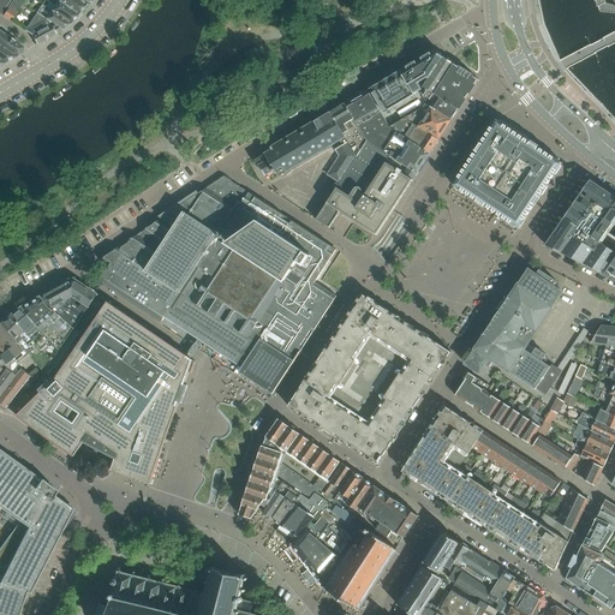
[(0,0),(0,13),(1,15),(11,0),(0,0)]
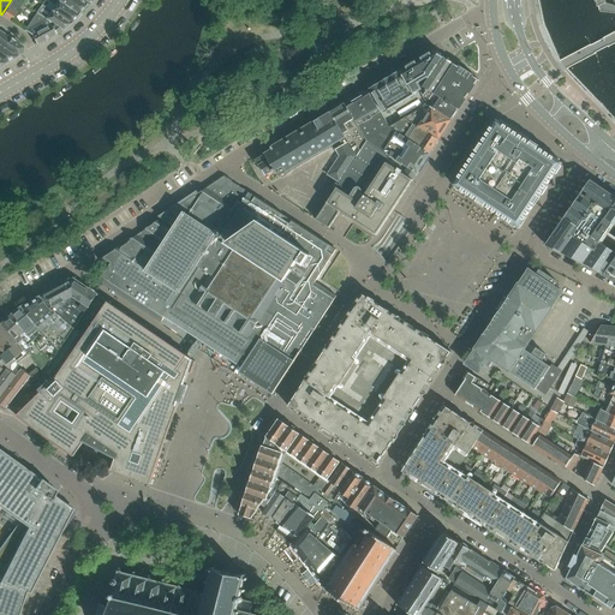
[(11,22),(23,4),(17,0),(13,0),(4,16),(11,22)]
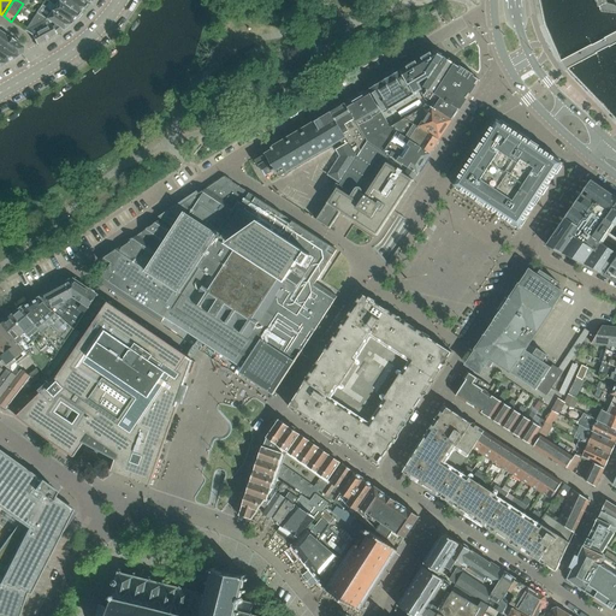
[(71,24),(78,15),(55,0),(45,0),(52,5),(48,9),(71,24)]
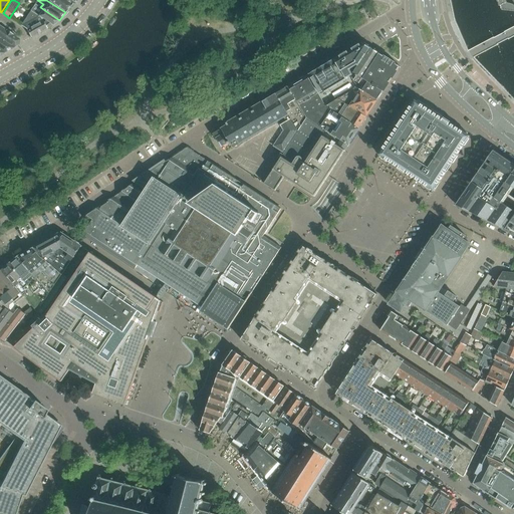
[(46,0),(65,12),(71,4),(64,0),(46,0)]
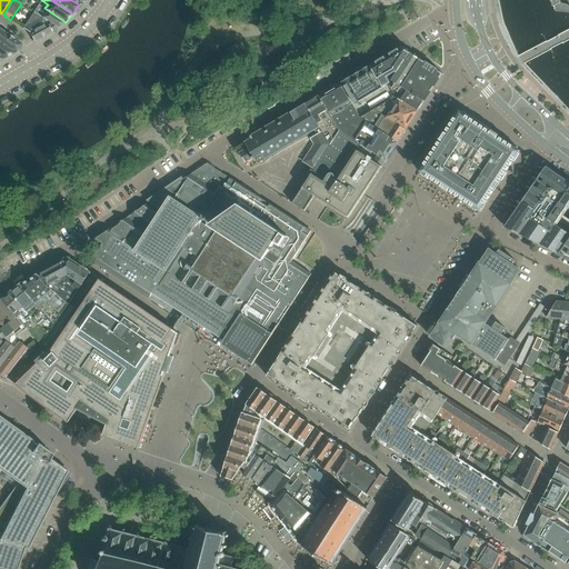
[(58,28),(66,22),(39,5),(33,12),(46,20),(58,28)]
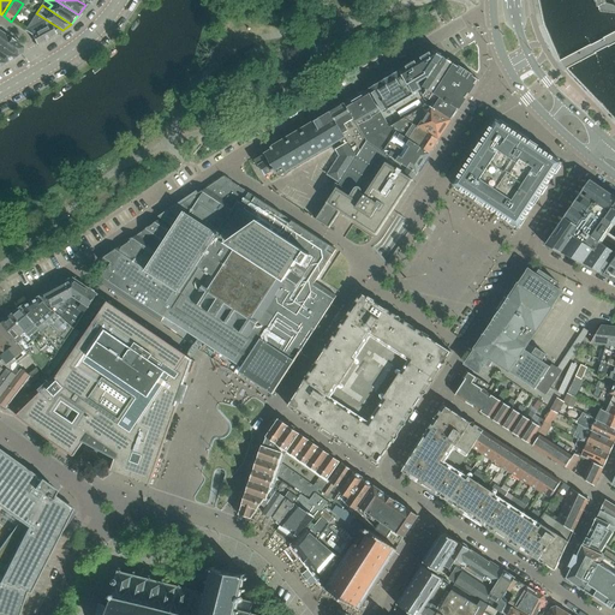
[(57,35),(49,22),(36,13),(25,30),(31,35),(37,46),(57,35)]
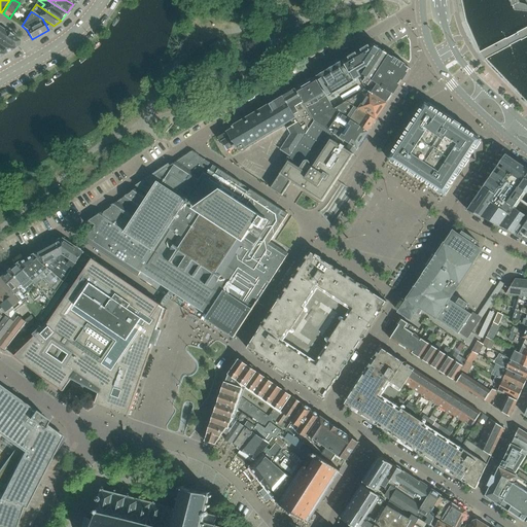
[(0,38),(14,48),(20,46),(20,40),(6,31),(0,26),(0,38)]
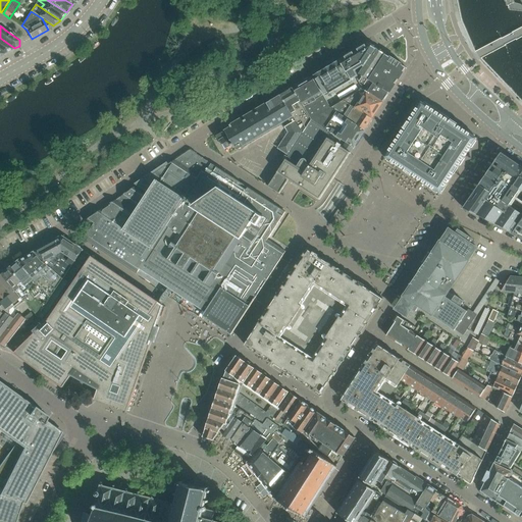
[(0,38),(0,50),(4,54),(14,48),(0,38)]
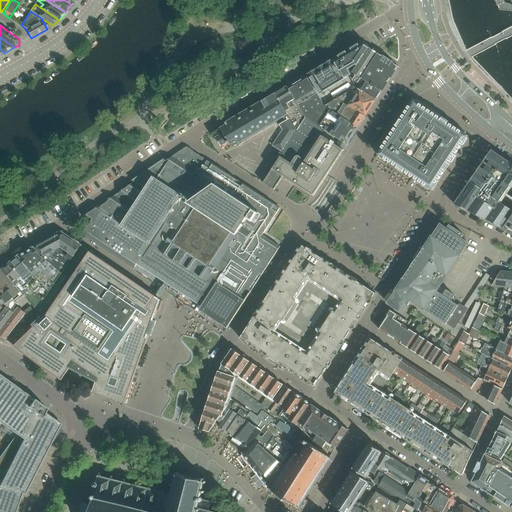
[(361,43),(308,74),(320,94),(346,79),(345,78),(351,74),(347,67),(355,63),(357,66),(369,48),(361,43)]
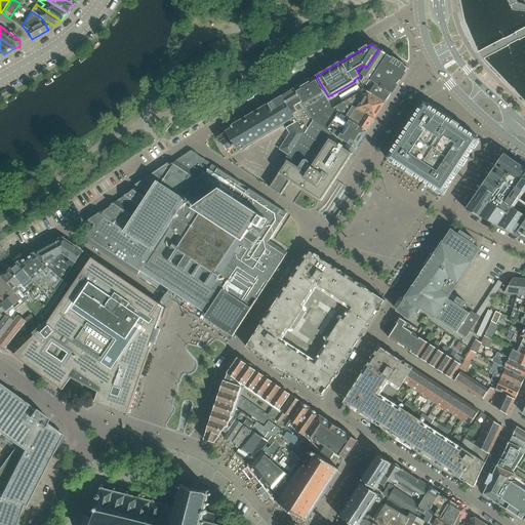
[(388,50),(402,59),(403,58),(388,49),(387,48),(387,49),(388,50)]
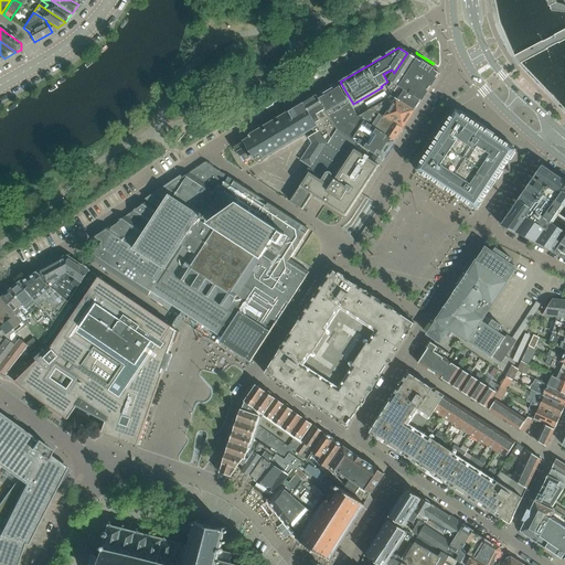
[(417,59),(407,53),(386,85),(391,95),(392,97),(417,59)]
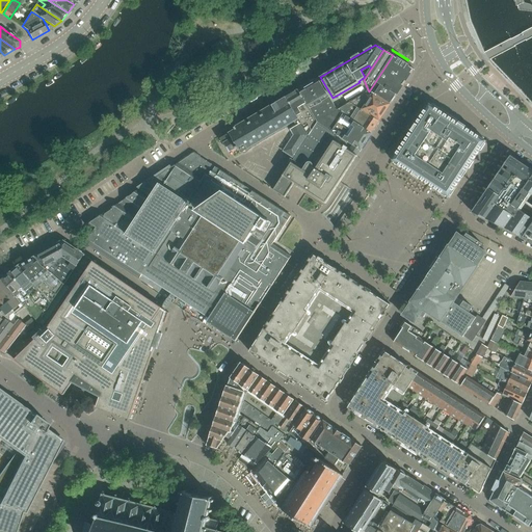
[(414,70),(393,55),(369,91),(390,105),(414,70)]
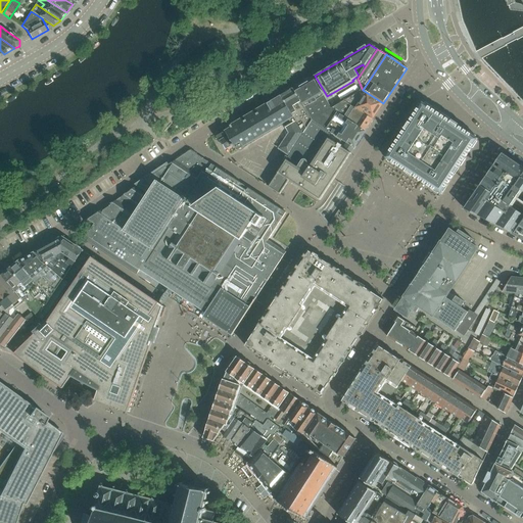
[(373,121),(343,101),(331,108),(313,77),(293,88),(304,106),(313,121),(332,134),(346,143),(354,147),(354,148),(373,121)]
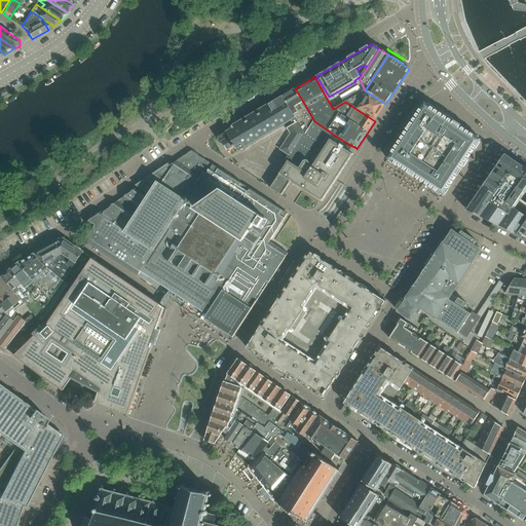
[(284,96),(306,135),(314,121),(306,107),(295,88),(284,96)]
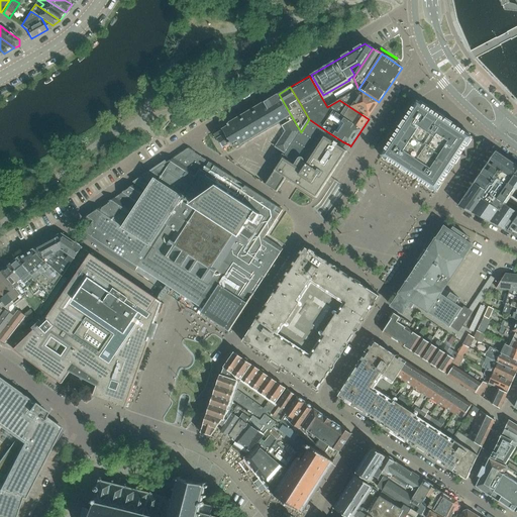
[(369,119),(379,102),(358,89),(339,100),(369,119)]
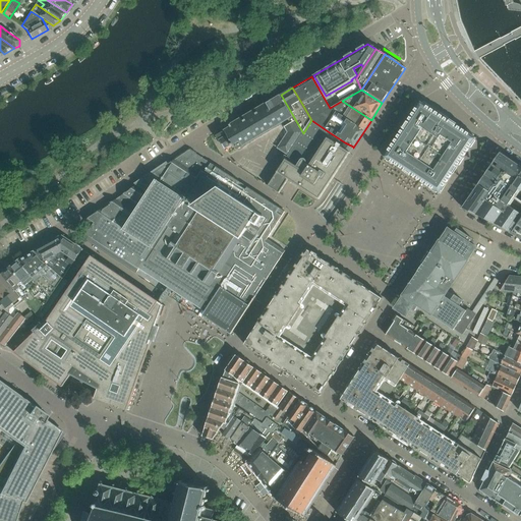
[(285,127),(288,133),(279,149),(289,155),(303,133),(281,95),(224,129),(225,131),(217,136),(220,141),(225,150),(232,146),(232,147),(234,146),(237,151),(289,120),(291,124),(285,127)]
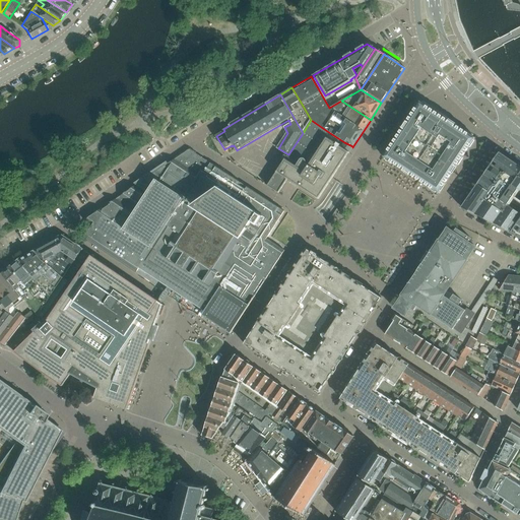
[(449,120),(447,119),(446,120),(439,116),(440,115),(419,102),(383,156),(439,193),(475,138),(455,125),(454,126),(448,122),(449,120)]
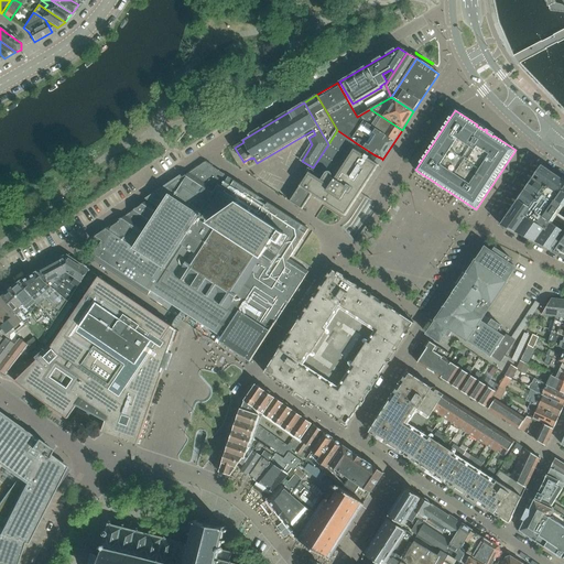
[(290,202),(293,204),(294,204),(302,209),(312,194),(345,216),(376,170),(373,169),(373,170),(365,164),(366,162),(365,158),(366,158),(365,156),(355,150),(358,144),(337,130),(328,144),(313,167),(312,169),(290,202)]
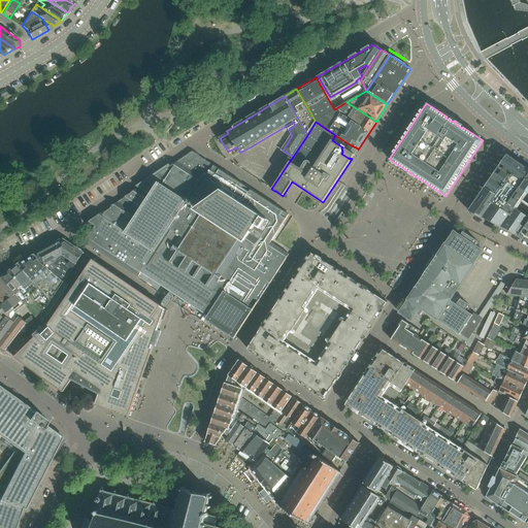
[(345,151),(354,155),(358,149),(350,144),(345,151)]
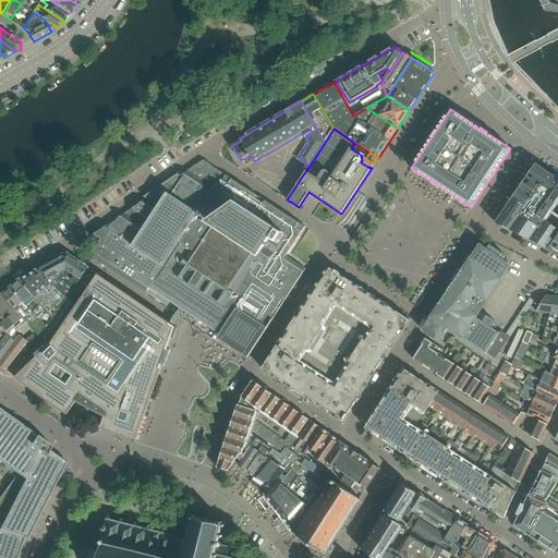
[(99,242),(91,255),(146,292),(149,288),(202,323),(219,335),(217,338),(247,359),(268,326),(301,276),(305,269),(287,256),(305,227),(213,167),(204,160),(92,237),(91,238),(99,242)]
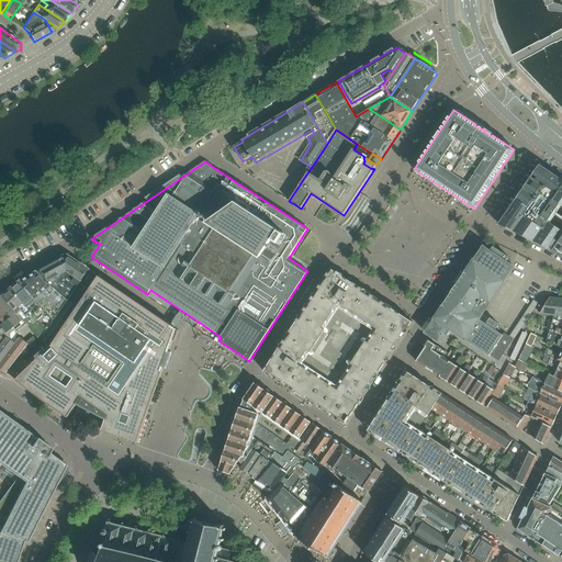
[(561,236),(561,179),(540,165),(498,224),(552,250),(561,236)]
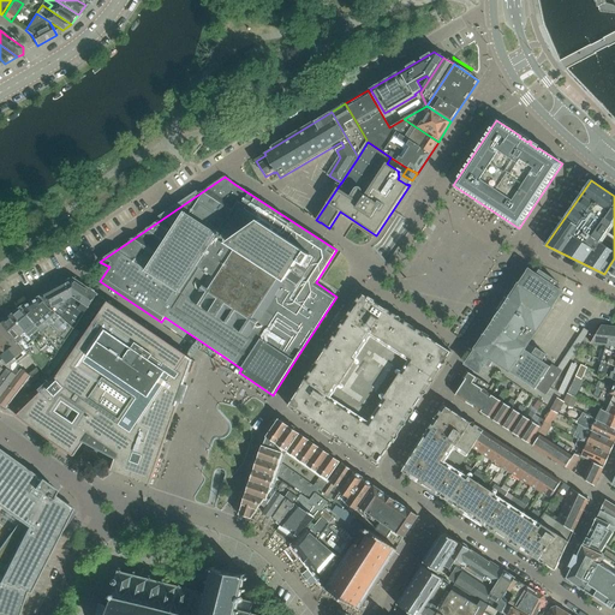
[(614,258),(604,274),(607,275),(614,279),(614,258)]
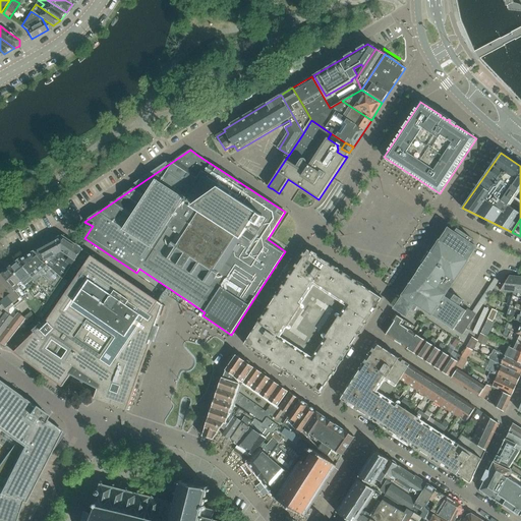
[(410,284),(402,296),(403,296),(394,308),(396,309),(406,316),(411,308),(414,311),(418,305),(431,315),(431,314),(454,330),(462,335),(466,330),(476,314),(472,312),(467,309),(466,311),(459,306),(461,304),(463,301),(455,296),(451,301),(444,296),(448,291),(468,261),(475,249),(476,247),(471,243),(469,242),(472,239),(461,232),(457,229),(455,233),(448,229),(440,241),(431,252),(410,284)]
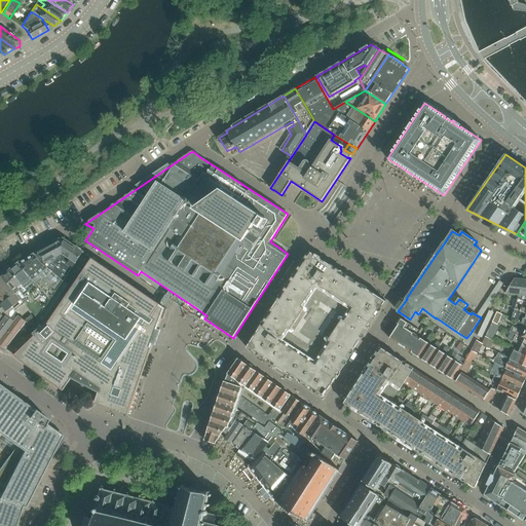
[(45,265),(64,282),(83,253),(64,238),(35,254),(45,265)]
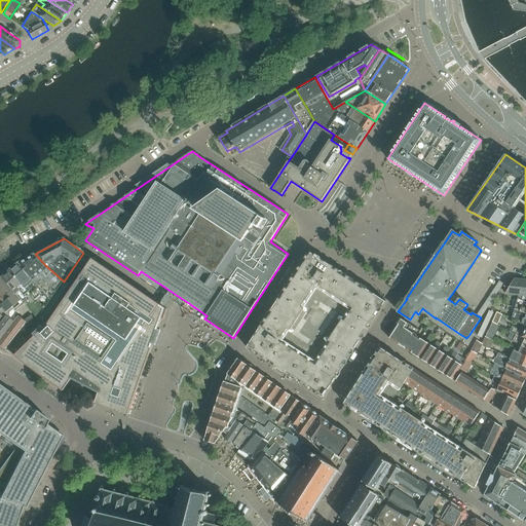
[(247,347),(324,398),(386,301),(345,274),(321,259),(322,258),(315,254),(315,255),(309,252),(247,347)]
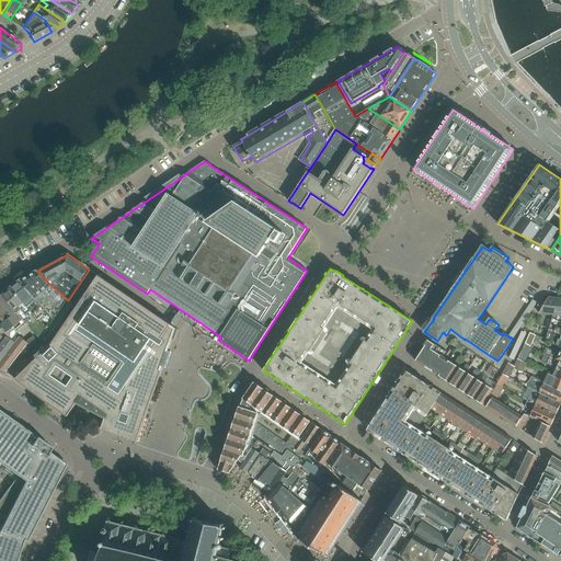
[(37,271),(20,281),(54,320),(68,300),(48,283),(37,271)]
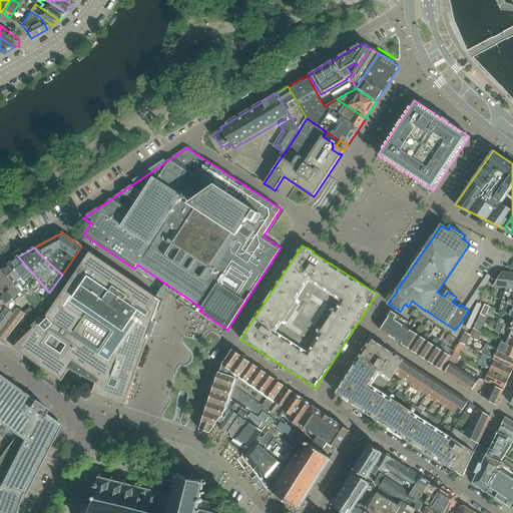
[(89,252),(82,247),(76,257),(83,262),(89,252)]
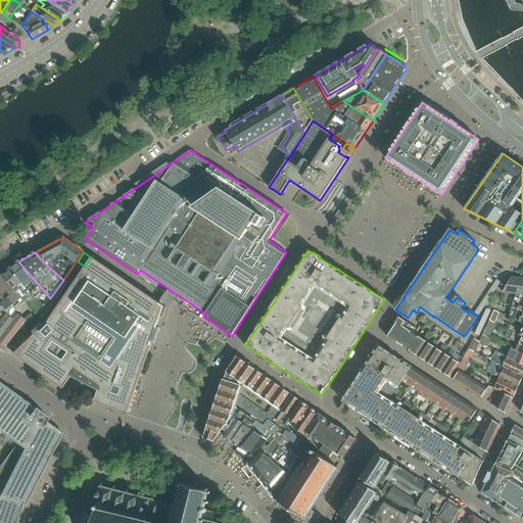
[(14,354),(62,388),(70,377),(76,379),(76,382),(77,382),(79,382),(80,382),(89,386),(97,390),(94,401),(127,413),(164,306),(94,259),(83,276),(80,274),(48,322),(14,354)]
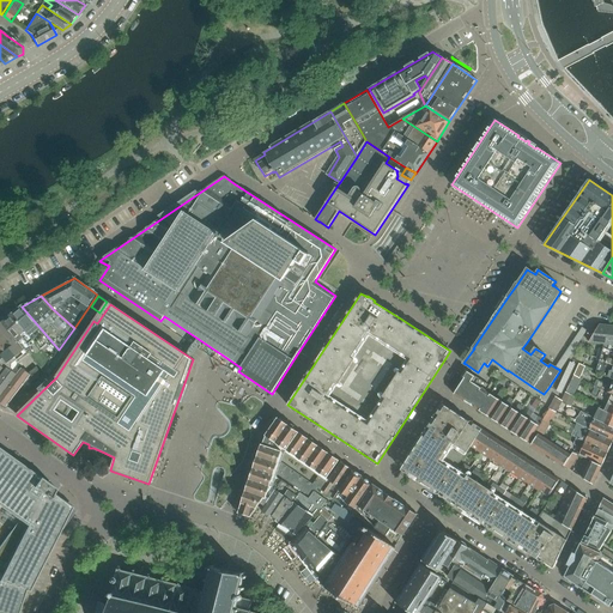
[(59,351),(22,307),(2,323),(44,372),(59,351)]
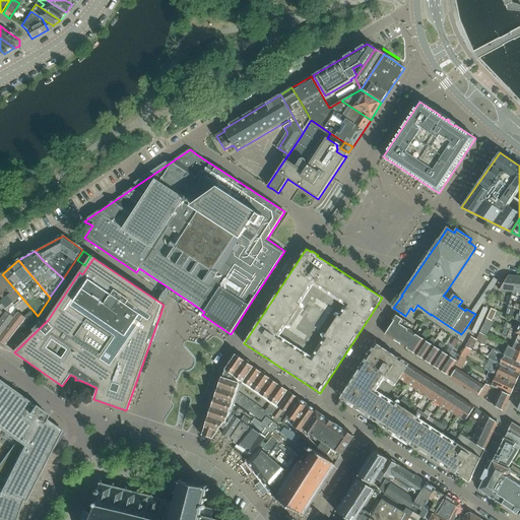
[(81,264),(77,261),(69,272),(74,275),(81,264)]
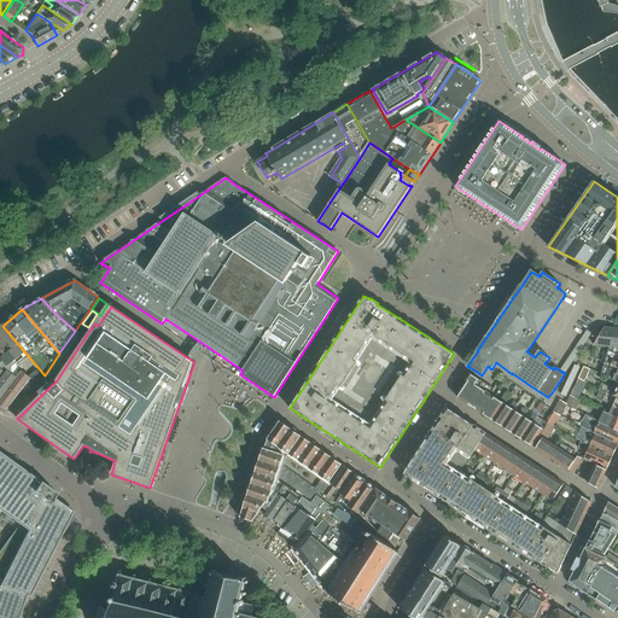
[(45,375),(3,326),(0,327),(0,406),(6,410),(22,391),(23,394),(45,375)]
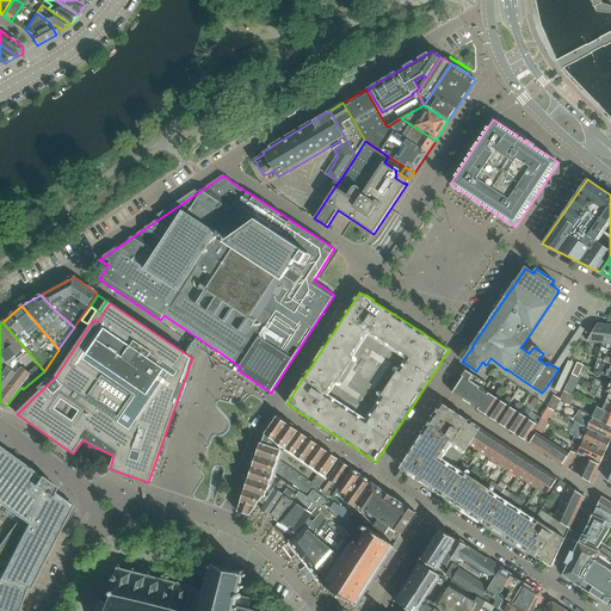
[(610,326),(598,325),(587,341),(603,343),(610,344),(610,326)]
